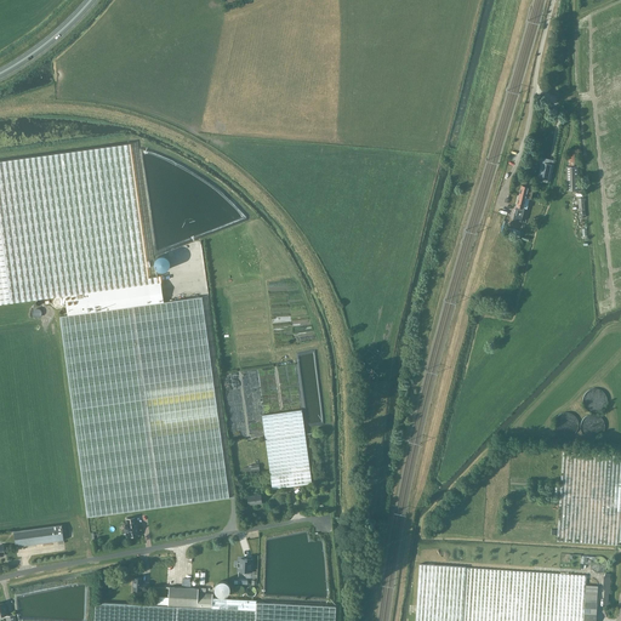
[(0,303),(57,296),(56,290),(148,278),(130,144),(0,161),(0,303)]
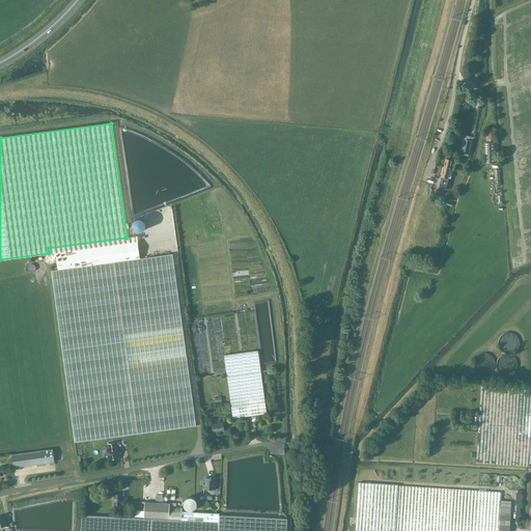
[(485,128),(485,142),(494,142),(494,128),(485,128)]
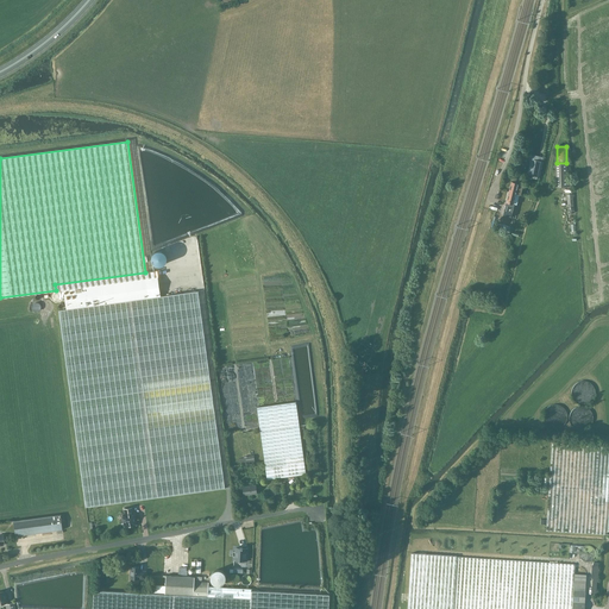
[(534,161),(532,176),(540,177),(541,174),(544,162),(534,161)]
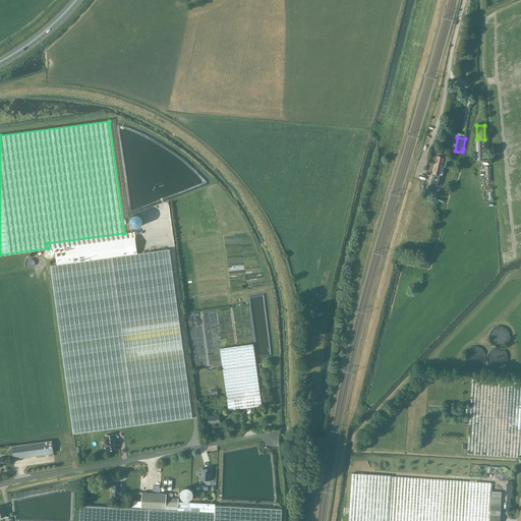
[(484,139),(476,139),(474,139),(475,160),(486,160),(485,139),(484,139)]
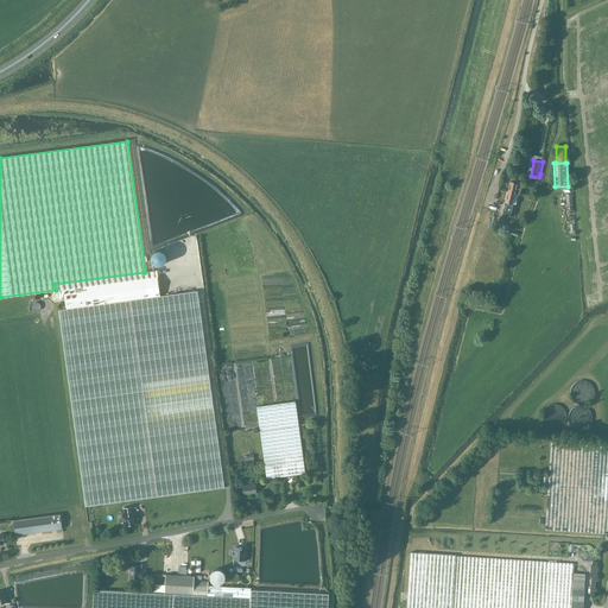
[(504,210),(502,215),(511,217),(512,213),(513,204),(511,203),(511,204),(505,202),(504,210)]
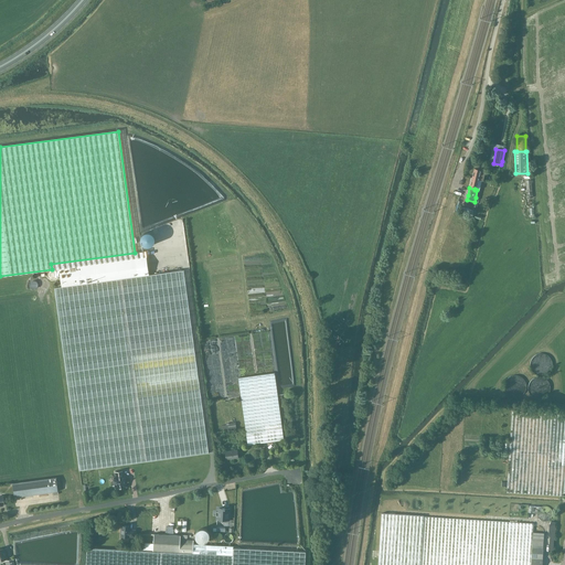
[(59,268),(62,287),(149,275),(146,252),(135,253),(51,264),(52,269),(59,268)]
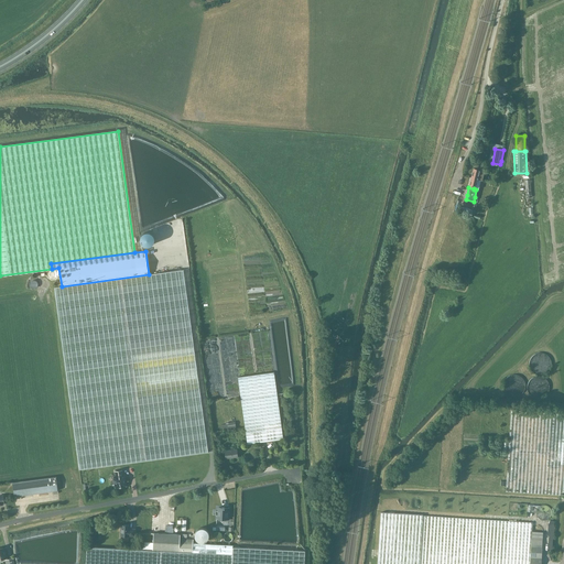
[(149,274),(54,288),(79,469),(208,452),(183,270),(149,274)]
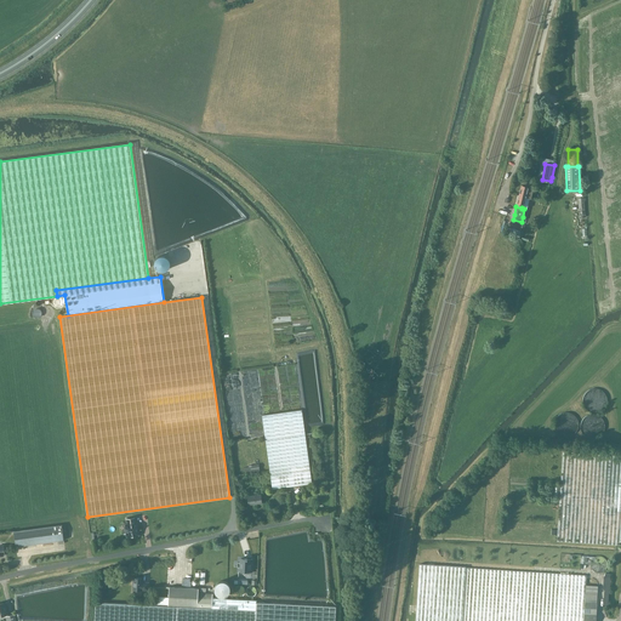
[(605,400),(605,399),(605,398),(605,396),(604,394),(603,392),(602,391),(599,389),(598,388),(596,388),(593,388),(591,388),(588,389),(587,391),(585,393),(585,394),(584,397),(584,399),(584,402),(584,404),(585,405),(586,408),(587,409),(590,410),(591,410),(593,411),(596,411),(598,410),(599,410),(602,408),(603,406),(605,404),(605,403),(605,400)]
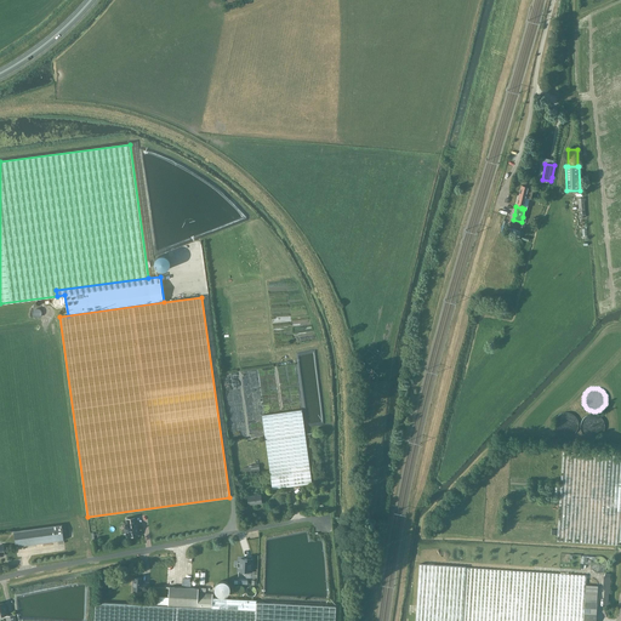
[(301,410),(261,415),(271,488),(311,483),(301,410)]
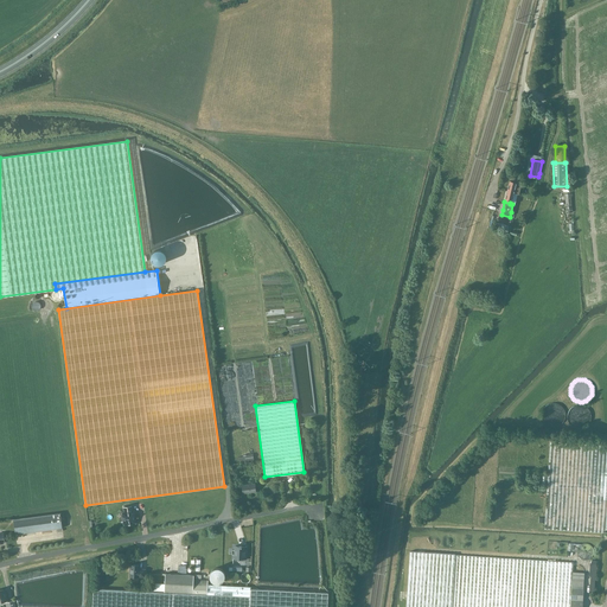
[(563,413),(563,410),(562,408),(562,407),(560,404),(558,403),(556,402),(554,402),(551,402),(549,403),(547,403),(544,406),(544,407),(543,409),(542,410),(542,413),(542,415),(543,417),(544,420),(545,421),(547,422),(549,423),(551,423),(553,423),(555,423),(556,423),(558,422),(560,421),(561,420),(563,417),(563,415),(563,413)]
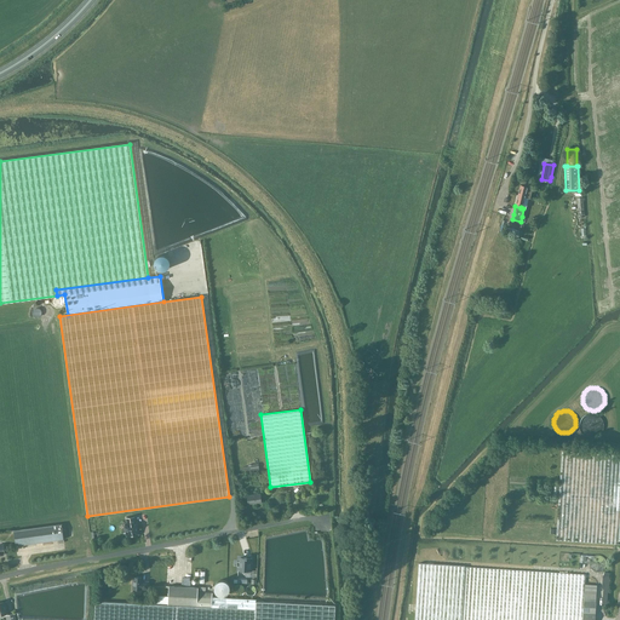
[(603,424),(603,422),(602,419),(601,417),(600,415),(598,414),(596,413),(595,413),(592,412),(590,412),(587,413),(586,414),(584,415),(583,417),(581,419),(581,422),(580,423),(580,425),(581,428),(583,430),(584,431),(585,432),(587,434),(590,435),(591,435),(593,435),(596,435),(598,434),(600,432),(602,430),(602,428),(603,425),(603,424)]
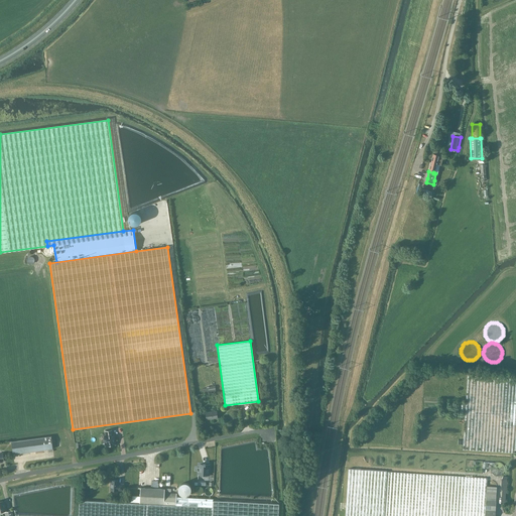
[(463,445),(463,449),(512,453),(515,453),(515,378),(494,377),(468,375),(466,399),(465,413),(463,440),(463,445)]
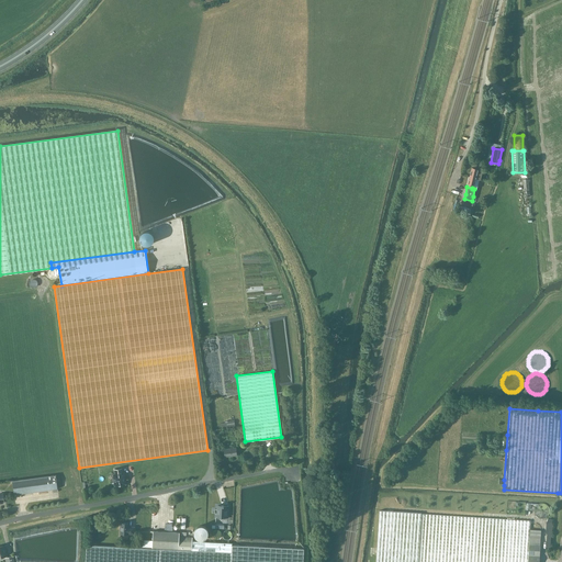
[(224,449),(225,457),(237,454),(236,447),(224,449)]
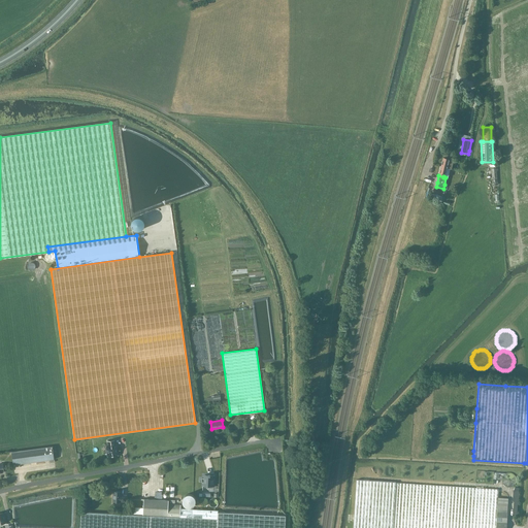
[(106,452),(107,453),(107,457),(108,457),(111,456),(114,456),(118,455),(119,455),(117,444),(114,444),(114,440),(107,441),(108,446),(106,446),(106,450),(106,452)]
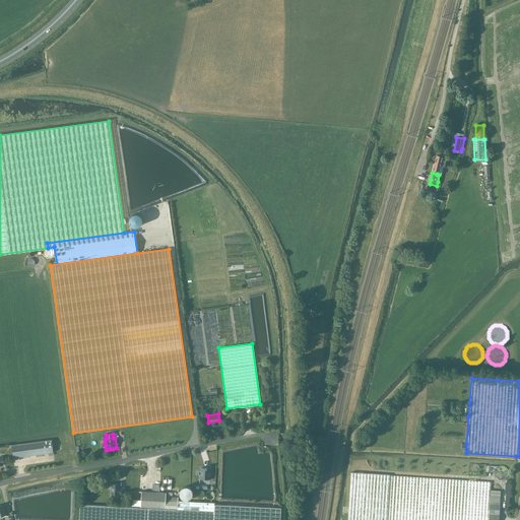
[(52,440),(11,445),(13,458),(54,452),(52,440)]
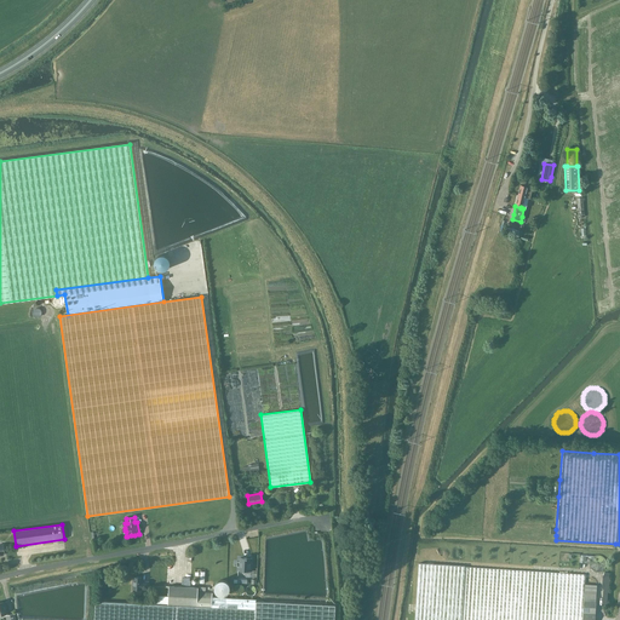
[(595,570),(598,572),(601,570),(603,569),(606,567),(606,564),(606,561),(603,558),(601,557),(598,556),(595,556),(592,558),(591,561),(590,563),(591,567),(592,569),(595,570)]
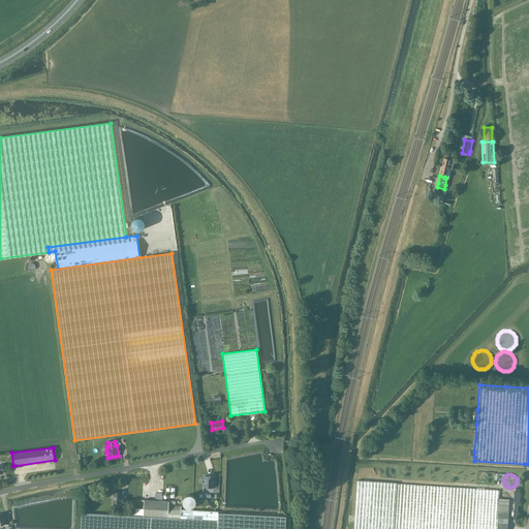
[(205,487),(214,488),(215,476),(205,476),(205,479),(203,479),(203,483),(205,483),(205,484),(205,487)]
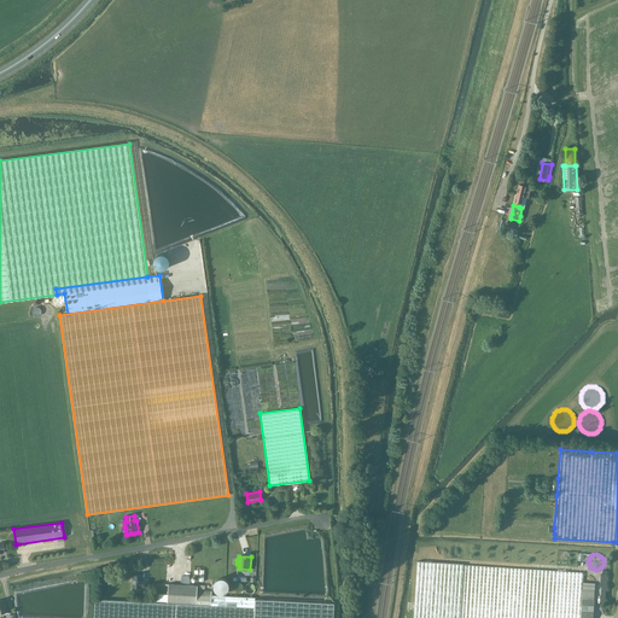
[(415,563),(412,617),(592,617),(594,600),(595,583),(583,582),(583,573),(464,565),(415,563)]
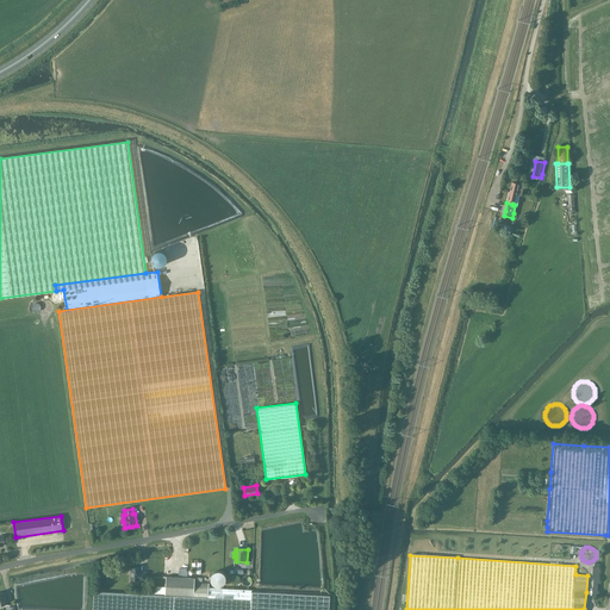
[(139,568),(131,567),(130,580),(139,580),(139,579),(145,580),(145,572),(142,572),(139,572),(139,568)]
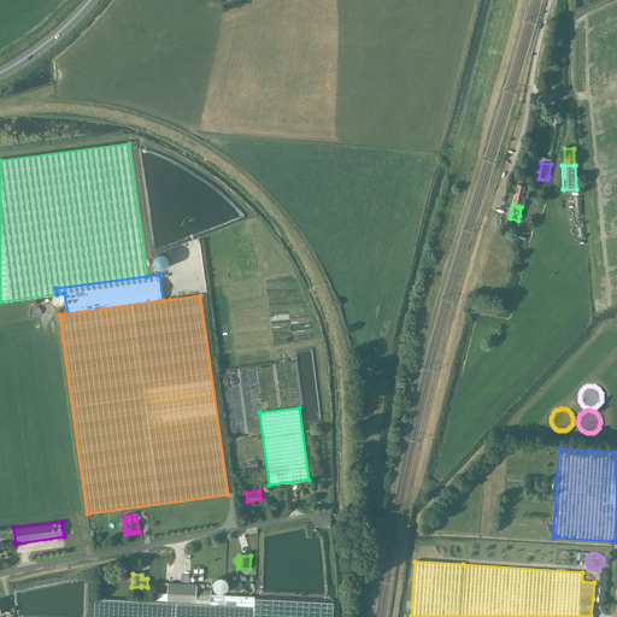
[(254,597),(227,595),(211,595),(211,591),(197,589),(197,585),(182,585),(172,583),(168,583),(168,594),(154,593),(154,601),(95,598),(93,616),(333,616),(334,603),(254,599),(254,597)]
